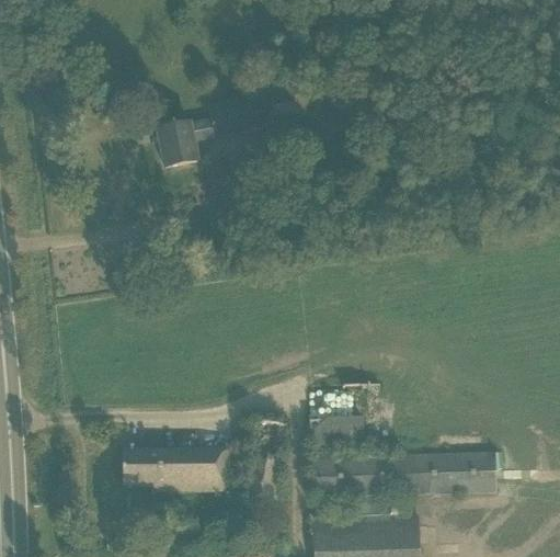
[(266,124),(260,92),(208,102),(210,117),(190,122),(158,128),(166,166),(197,159),(193,138),(215,134),(215,135),(266,124)]
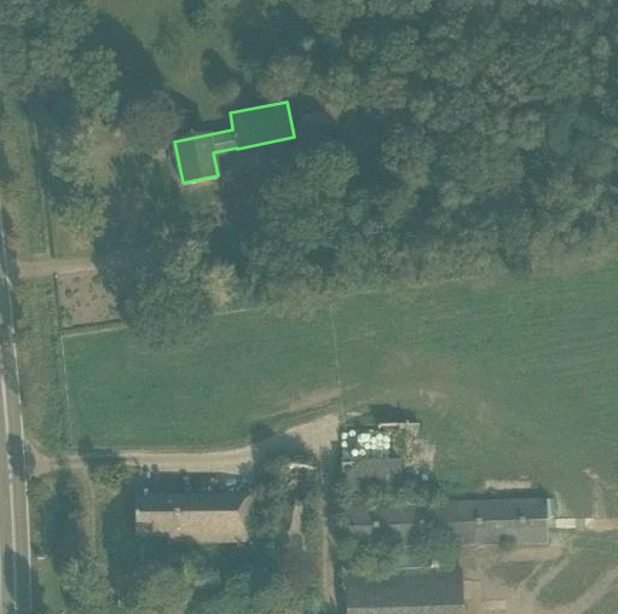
[(400,459),(341,461),(342,488),(402,487),(400,459)]
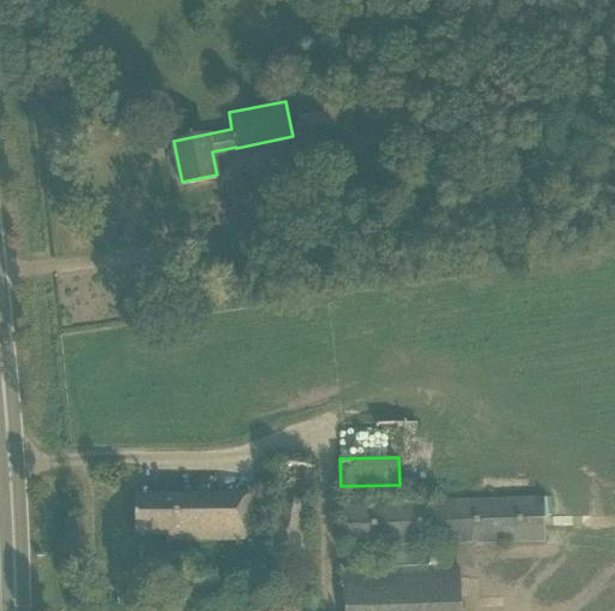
[(175,538),(256,537),(256,492),(135,492),(135,529),(175,529),(175,538)]
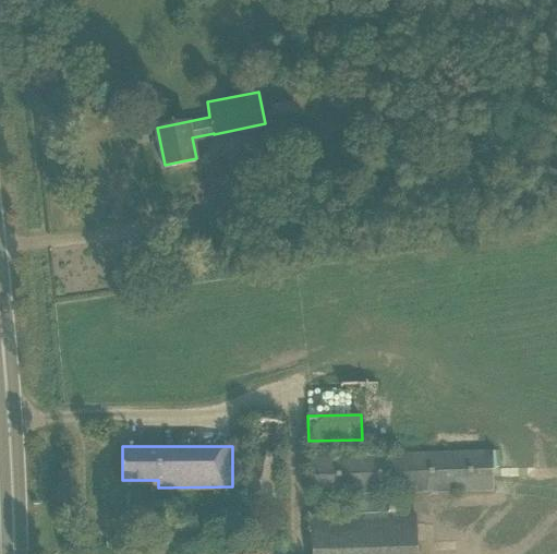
[(363,490),(365,513),(311,515),(312,553),(416,553),(415,512),(388,513),(387,491),(494,488),(493,447),(311,456),(312,491),(363,490)]
